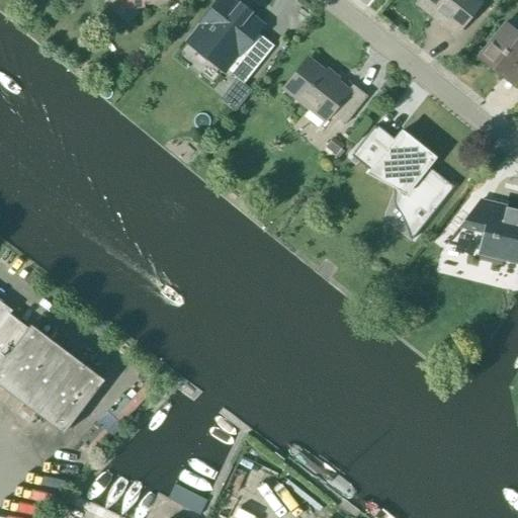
[(235,111),(251,91),(243,84),(272,47),(254,32),(262,22),(233,0),(222,0),(188,41),(235,79),(219,99),(235,111)]
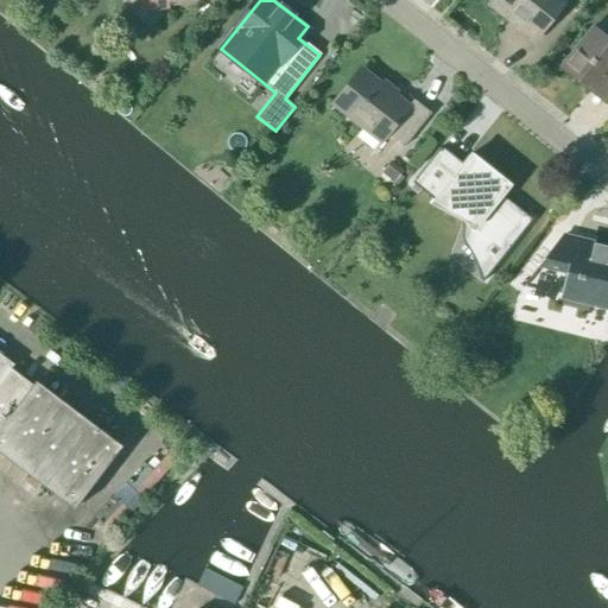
[(533,42),(563,4),(558,0),(493,0),(489,6),(533,42)]
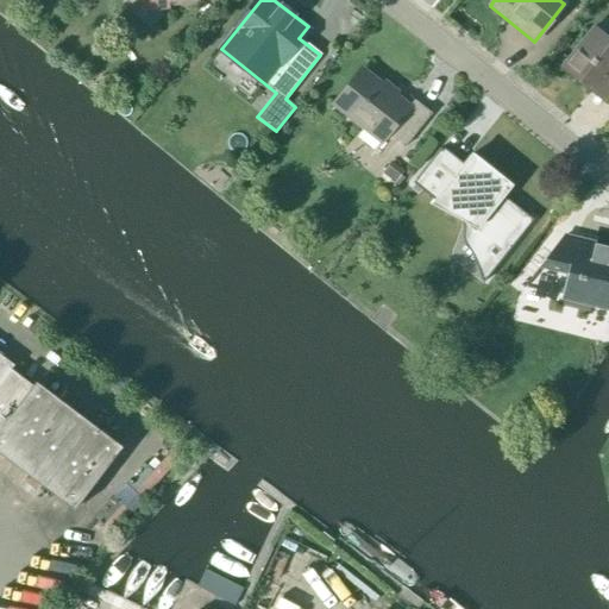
[(608,81),(608,39),(594,29),(564,66),(595,89),(604,77),(608,81)]
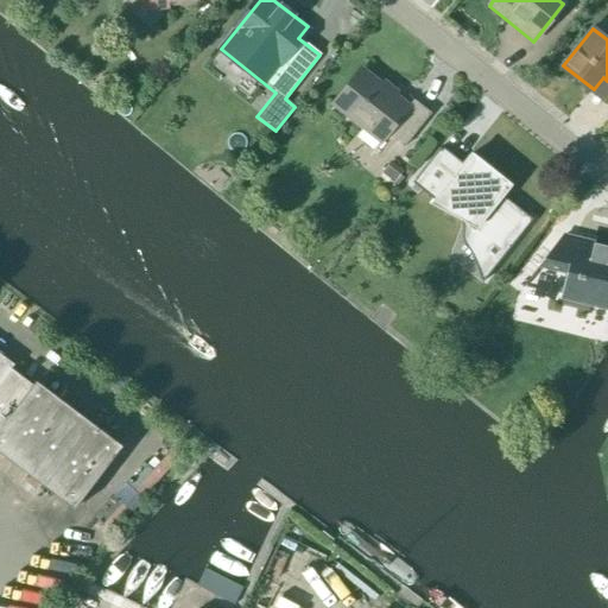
[(380,84),(363,71),(335,106),(381,143),(387,135),(404,147),(430,114),(413,101),(409,107),(394,96),(397,94),(382,82),(380,84)]
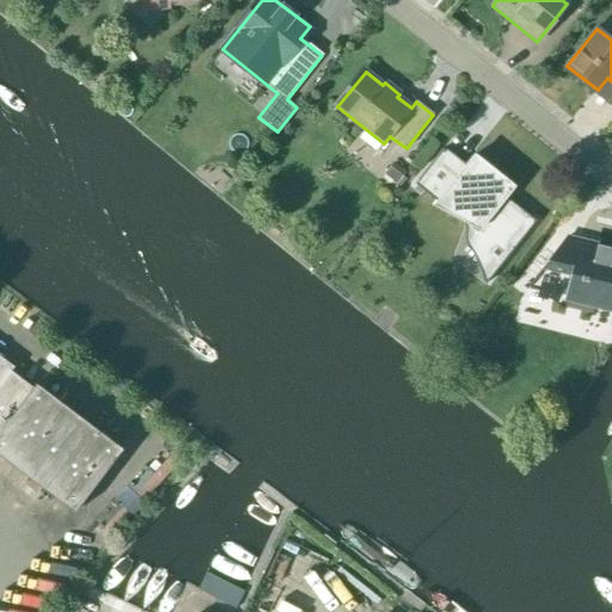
[(442,150),(415,184),(416,187),(418,183),(440,201),(442,196),(473,221),(470,228),(467,234),(487,251),(494,243),(507,254),(508,255),(531,226),(531,227),(536,221),(531,218),(530,220),(505,200),(515,187),(508,182),(506,183),(478,160),(473,157),(463,170),(442,154),(445,152),(442,150)]
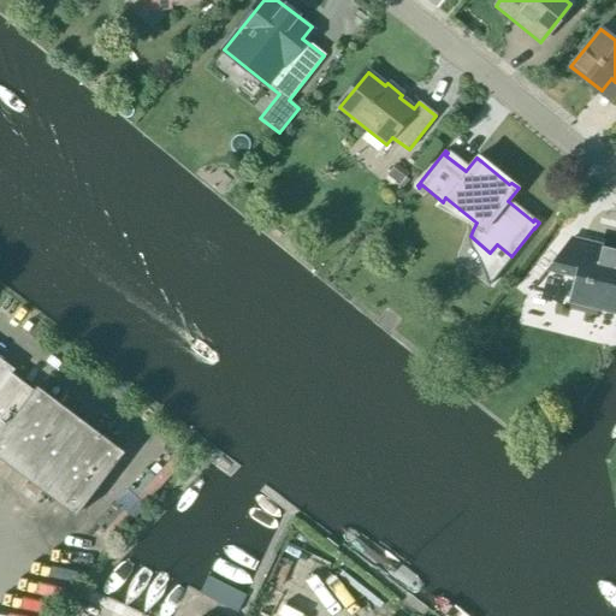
[(398,184),(403,178),(401,177),(407,171),(396,163),(386,175),(398,184)]
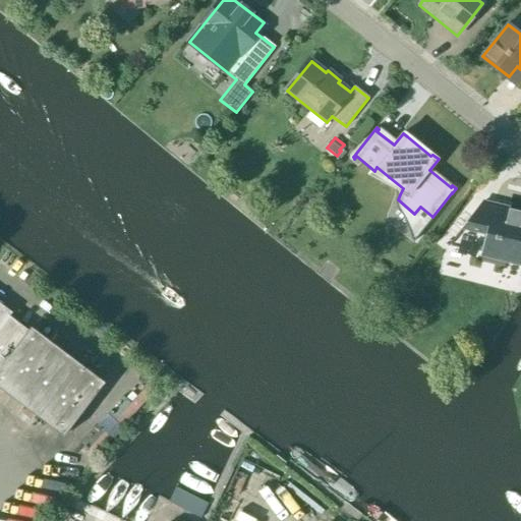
[(520,265),(520,212),(482,203),(462,228),(486,234),(481,255),(520,265)]
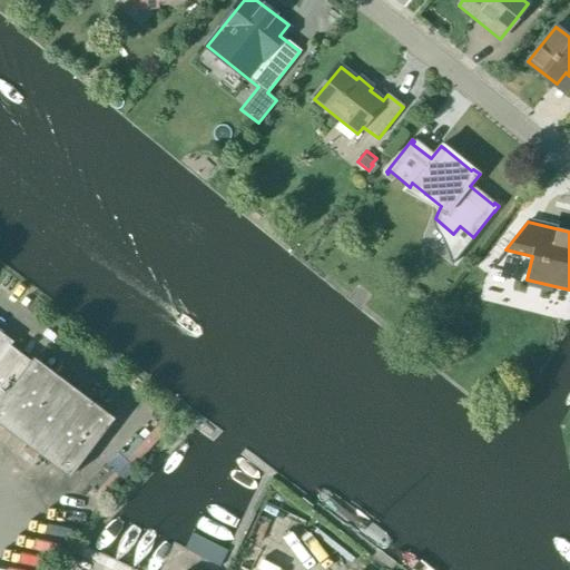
[(31,362),(10,346),(12,343),(0,333),(0,425),(69,478),(114,419),(33,359),(31,362)]
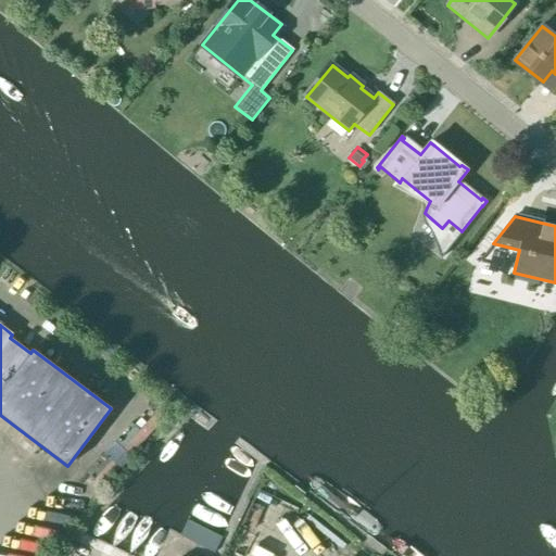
[(112,501),(100,528),(109,531),(121,504),(112,501)]
